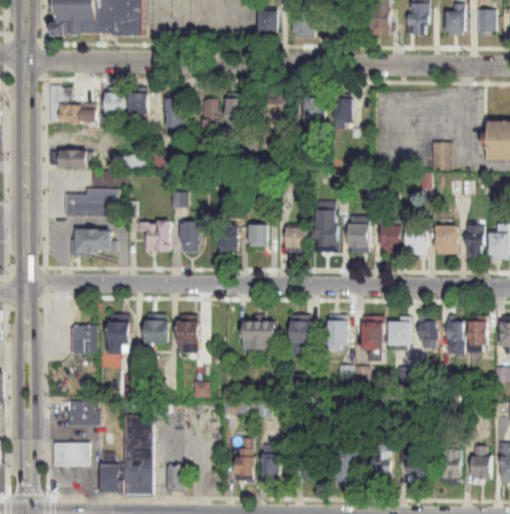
[(142,0),(53,0),(53,35),(142,36),(142,0)]
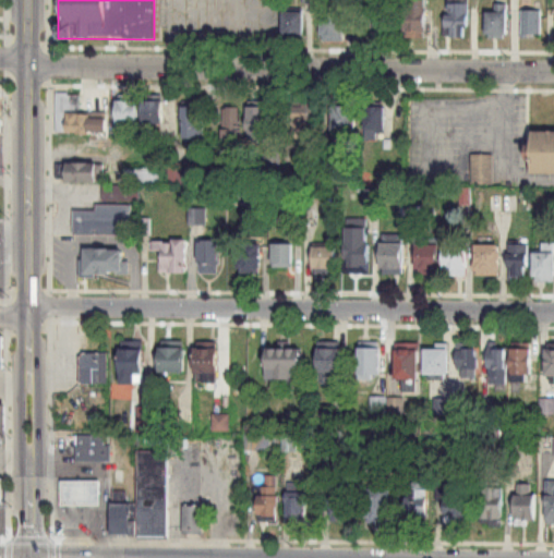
[(370,0),(371,37),(393,37),(392,0),(370,0)]
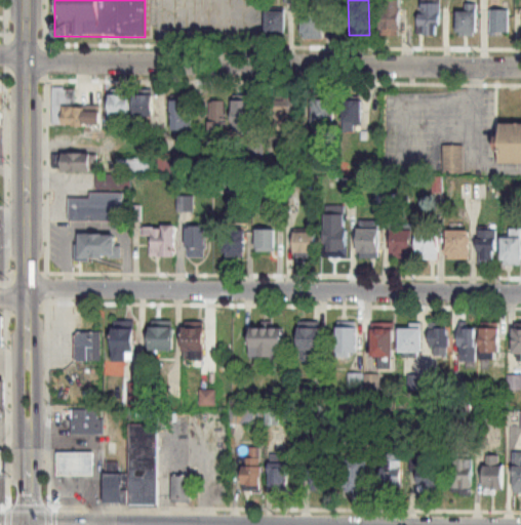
[(395,0),(375,0),(375,37),(396,37),(395,0)]
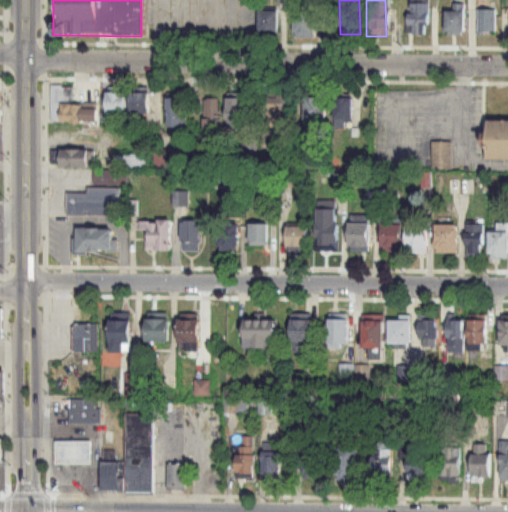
[(426,3),(406,3),(406,35),(426,35),(426,3)]
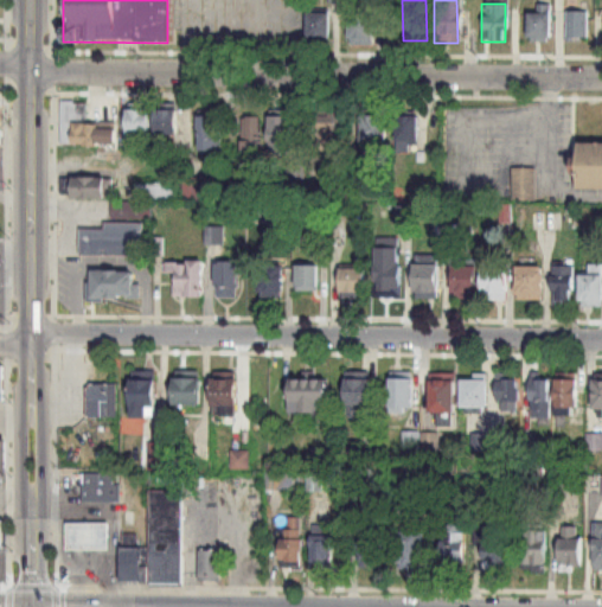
[(369,5),(345,5),(345,46),(369,46),(369,5)]
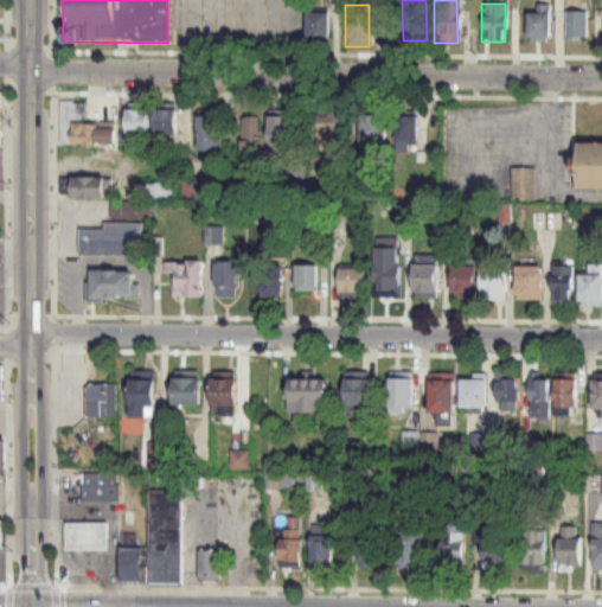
[(546,7),(524,7),(524,42),(546,42),(546,7)]
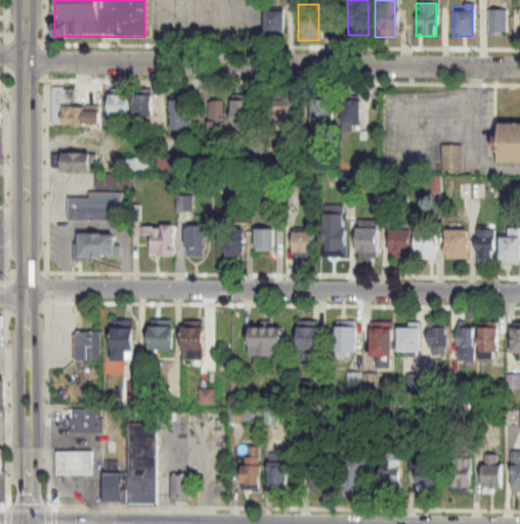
[(505,10),(486,10),(486,35),(505,35),(505,10)]
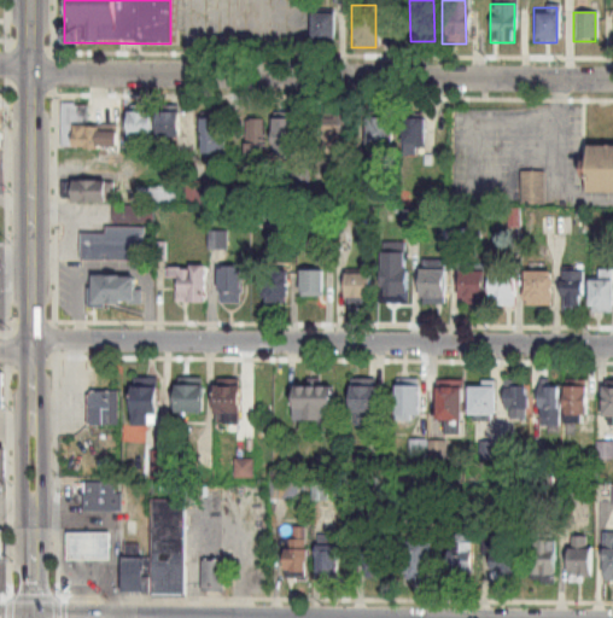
[(308,46),(331,46),(331,15),(308,15),(308,46)]
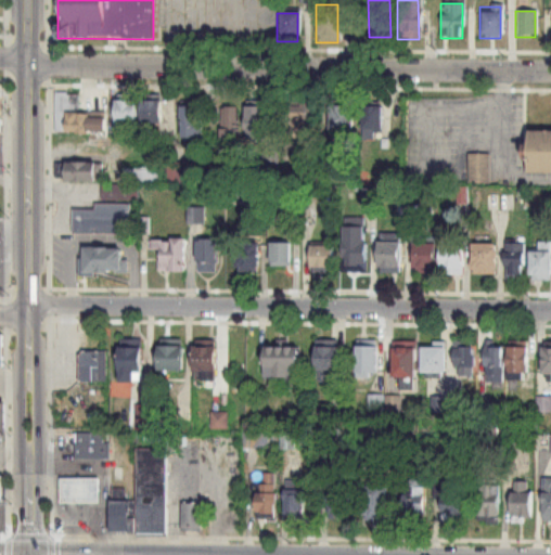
[(102,114),(77,114),(77,93),(52,93),(51,132),(102,133),(102,114)]
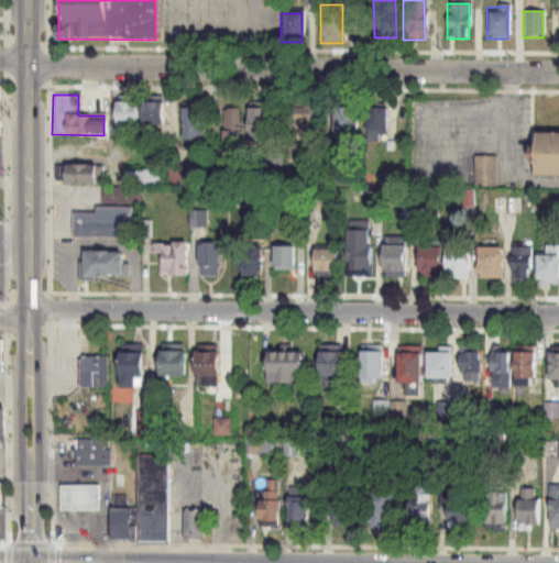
[(114,101),(114,125),(135,125),(135,101),(114,101)]
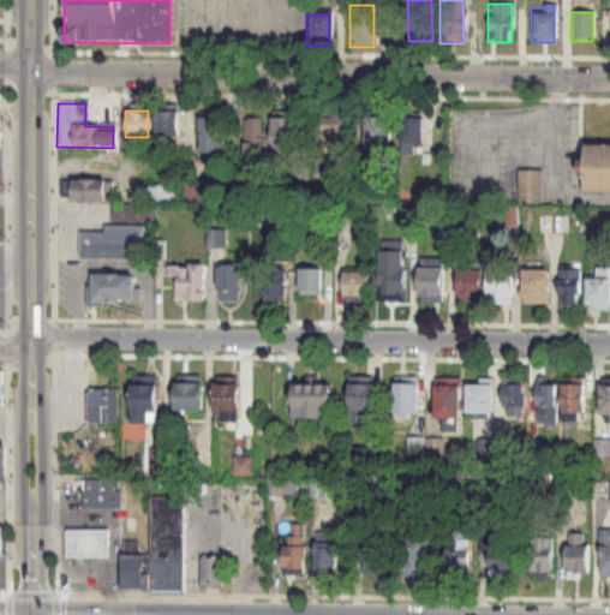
[(175,112),(153,112),(153,138),(175,138),(175,112)]
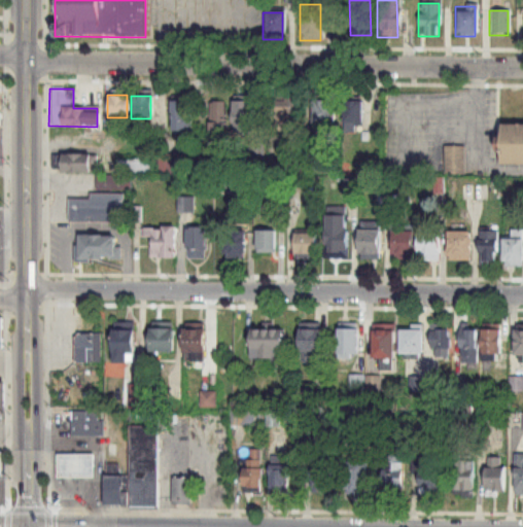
[(273,126),(295,126),(295,99),(283,99),(283,106),(273,106),(273,126)]
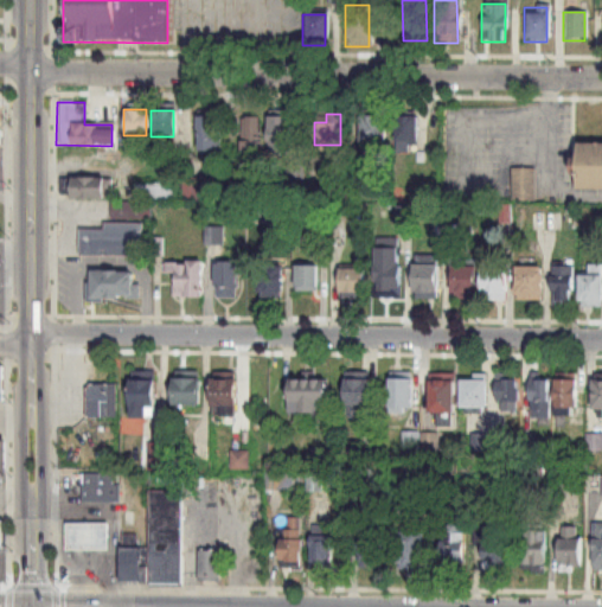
[(414,117),(392,116),(391,146),(412,146),(414,117)]
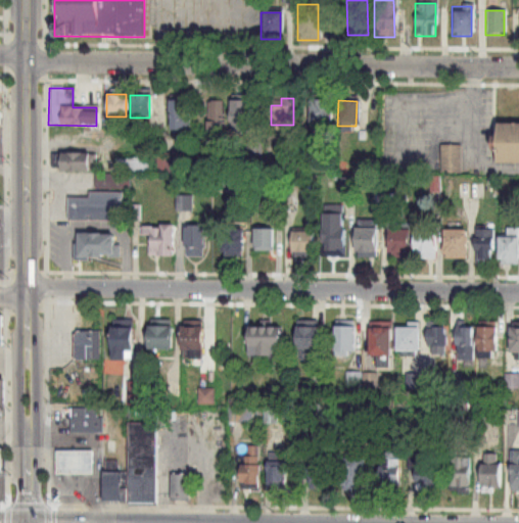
[(168,133),(188,133),(188,101),(168,101),(168,133)]
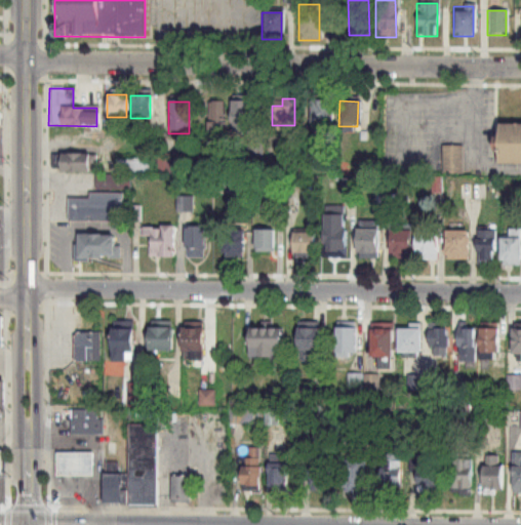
[(229,130),(248,130),(248,102),(229,102),(229,130)]
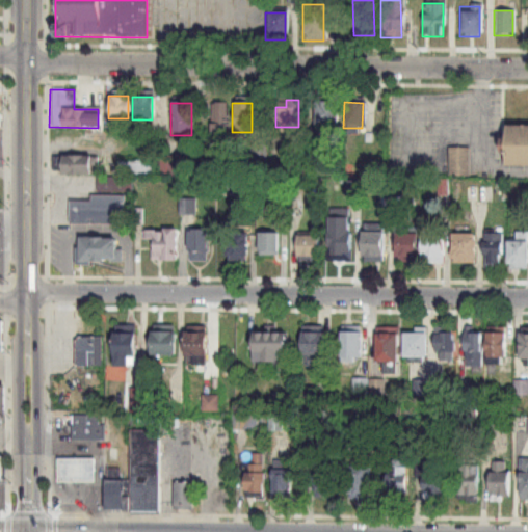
[(334,103),(313,103),(313,128),(334,128),(334,103)]
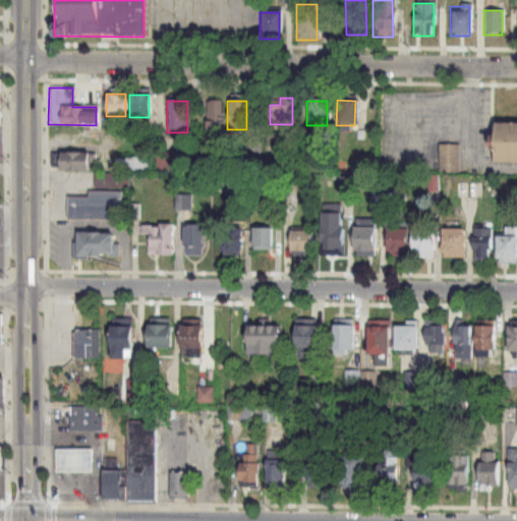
[(205,102),(205,132),(221,132),(221,102),(205,102)]
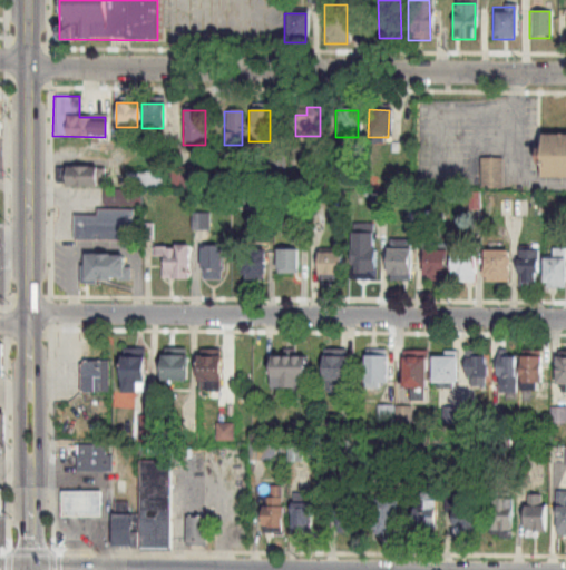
[(565,178),(565,134),(540,134),(539,178),(565,178)]
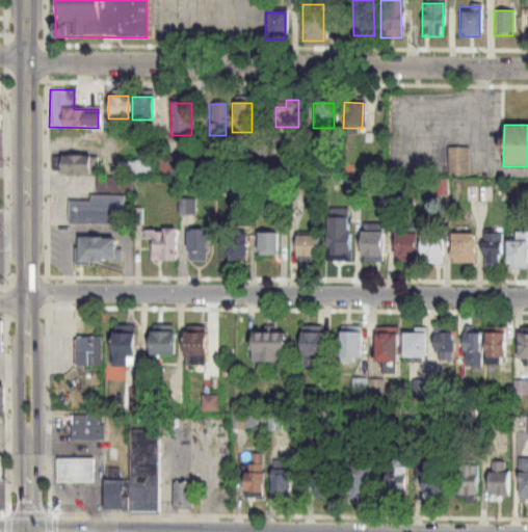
[(446,177),(466,177),(466,149),(446,149),(446,177)]
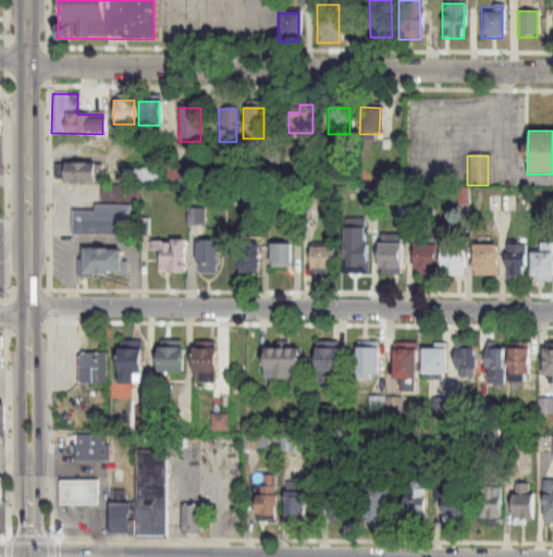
[(99,163),(59,163),(59,172),(60,172),(60,183),(99,183),(99,163)]
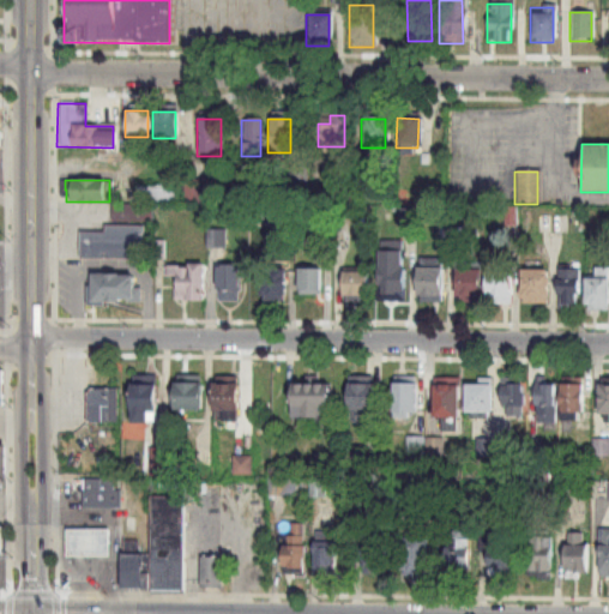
[(130,206),(110,206),(110,221),(130,221),(130,206)]
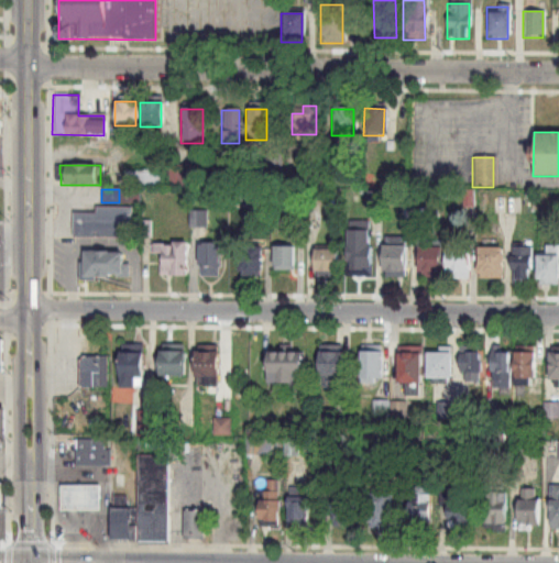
[(92,212),(70,212),(70,235),(121,235),(121,207),(92,207),(92,212)]
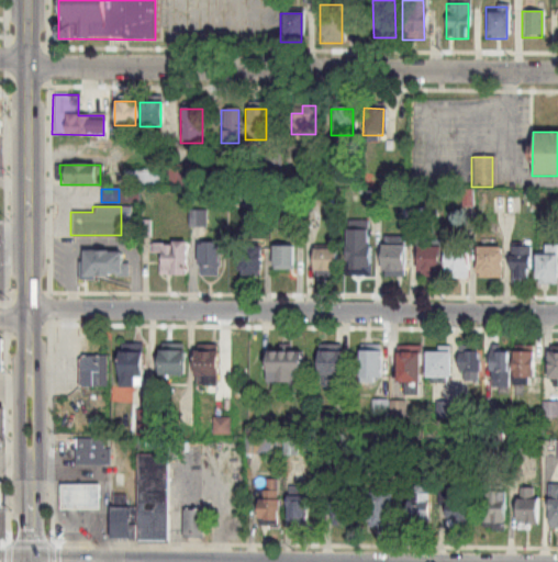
[(368,229),(344,229),(344,277),(368,277),(368,229)]
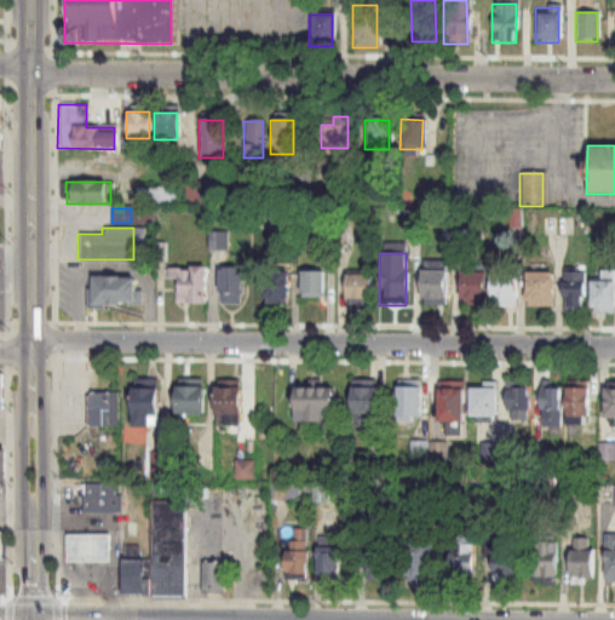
[(419,302),(443,302),(443,263),(419,263),(419,302)]
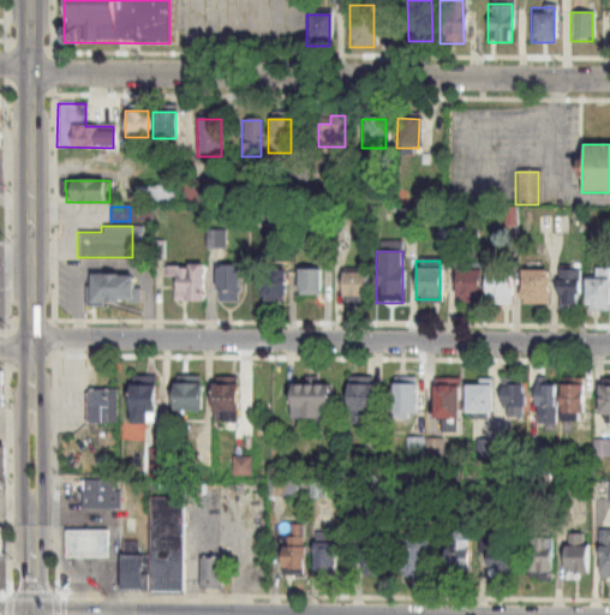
[(201,300),(201,264),(166,264),(166,279),(174,279),(174,300),(201,300)]
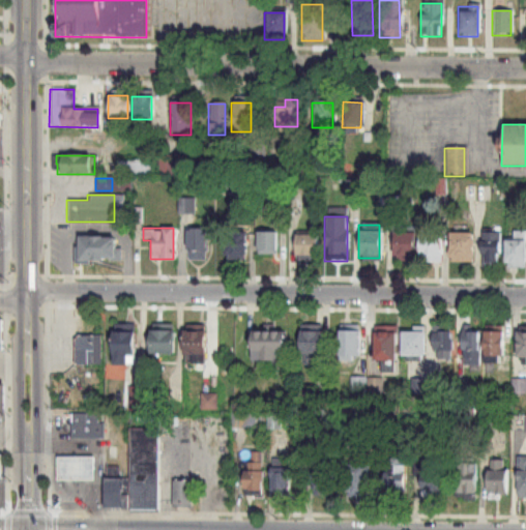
[(185,229),(185,260),(205,260),(205,229),(185,229)]
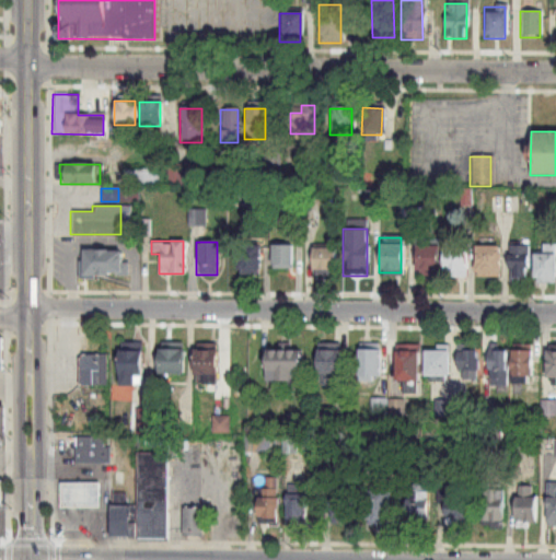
[(553,245),(540,245),(540,253),(532,253),(532,280),(553,280),(553,245)]
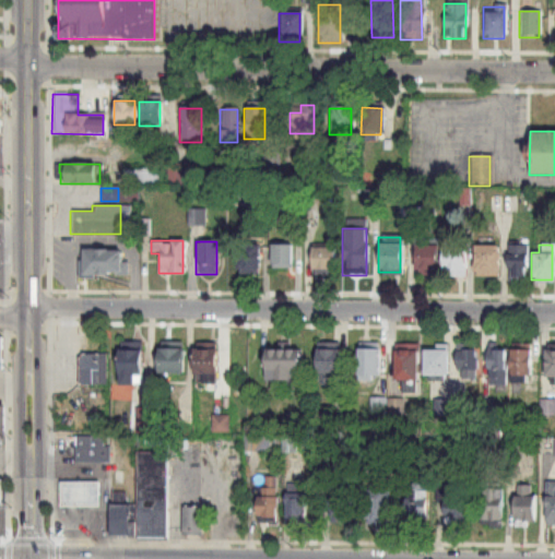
[(235,246),(235,275),(258,275),(258,246),(235,246)]
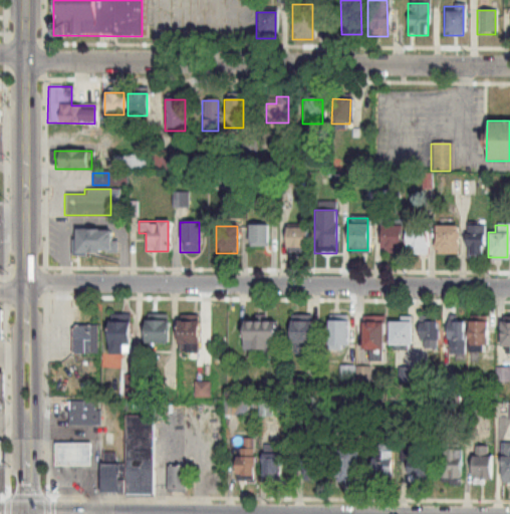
[(265,247),(265,226),(248,226),(248,247),(265,247)]
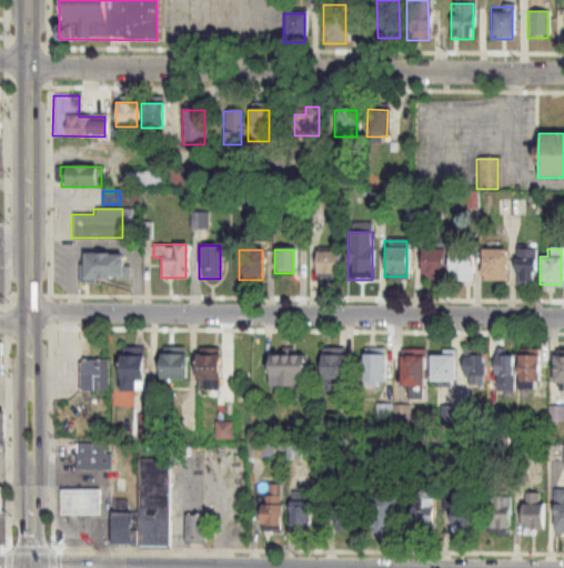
[(421,281),(443,281),(443,250),(421,250),(421,281)]
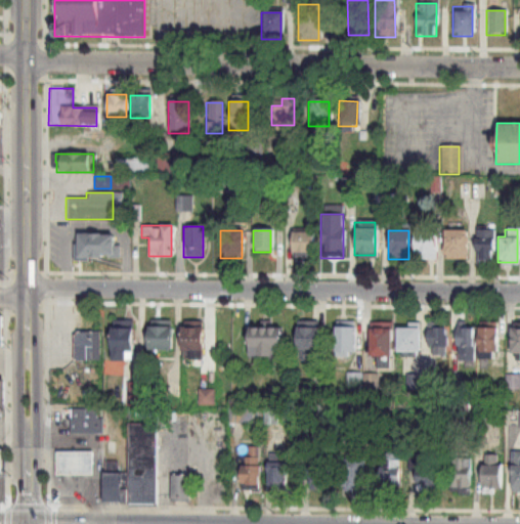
[(465,230),(442,230),(442,258),(465,258),(465,230)]
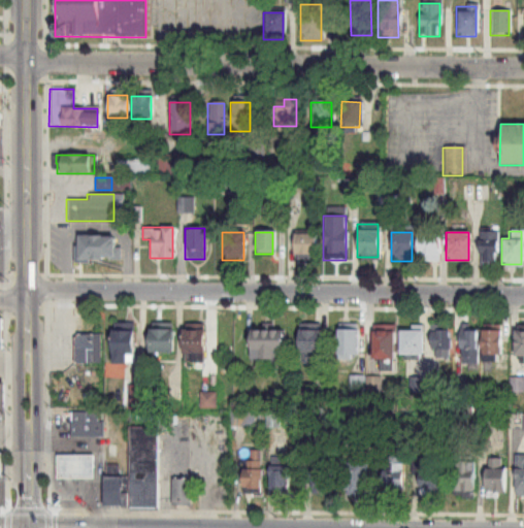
[(477,232),(477,265),(495,265),(495,232),(477,232)]
